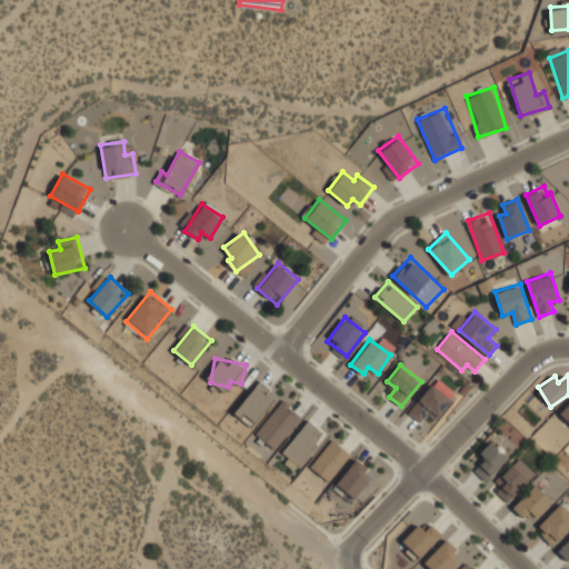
[(422,421),(429,410),(440,418),(458,392),(435,376),(409,411),(422,421)]
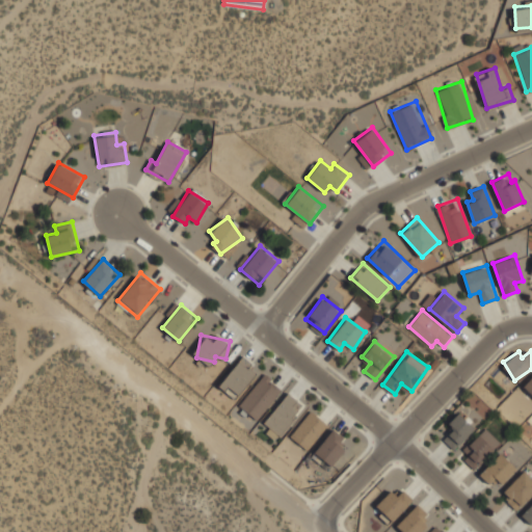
[(217,383),(233,397),(259,369),(244,354),(217,383)]
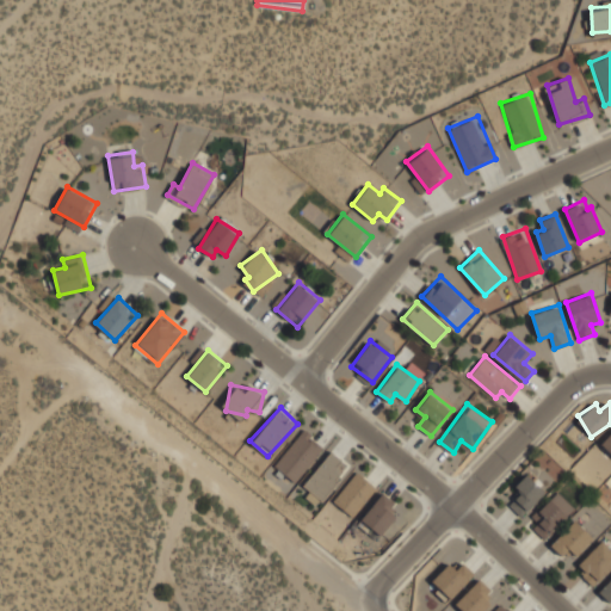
[(275,464),(295,481),(326,445),(304,429),(275,464)]
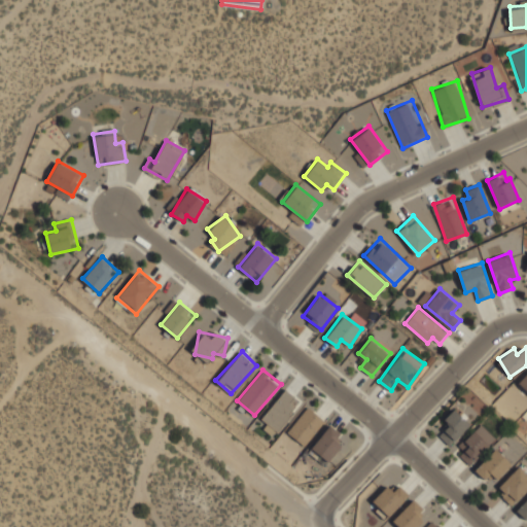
[(526,371),(518,381),(526,389),(526,371)]
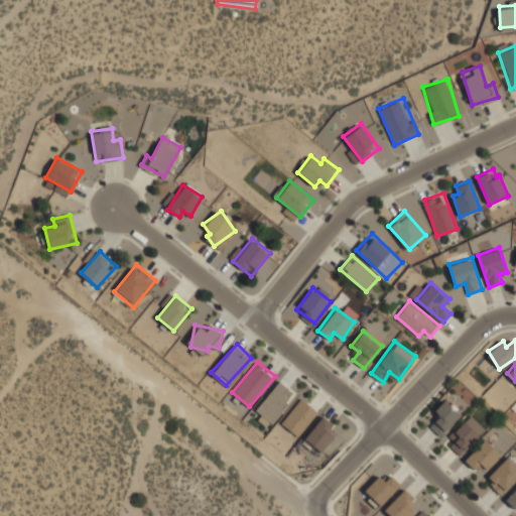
[(254,412),(270,424),(294,392),(279,380),(254,412)]
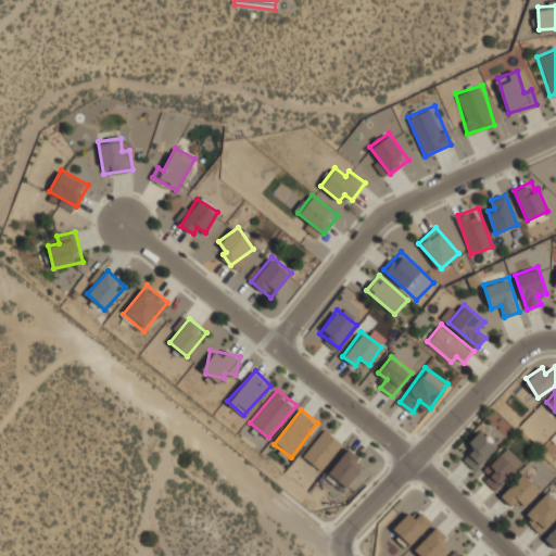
[(465,459),(475,468),(498,445),(480,427),(465,442),(474,451),(465,459)]
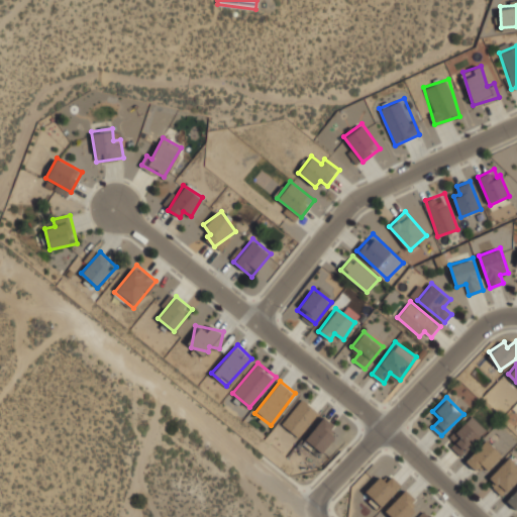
[(299,436),(318,410),(301,398),(282,424),(299,436)]
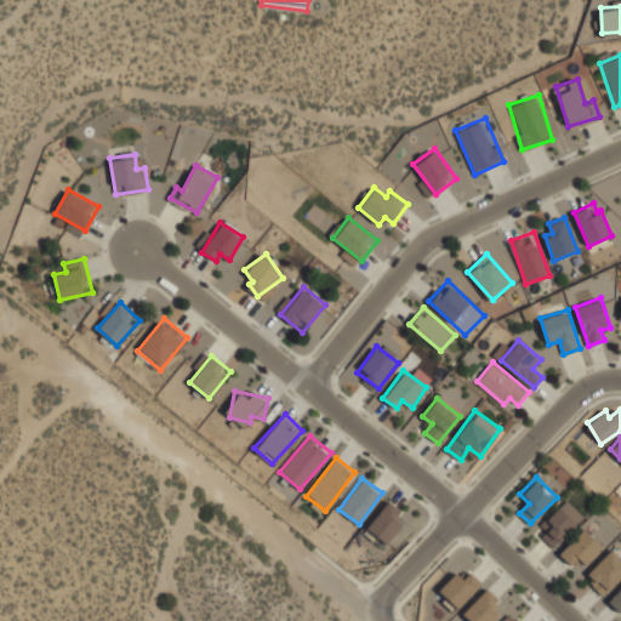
[(409,514),(387,499),(364,531),(386,547),(409,514)]
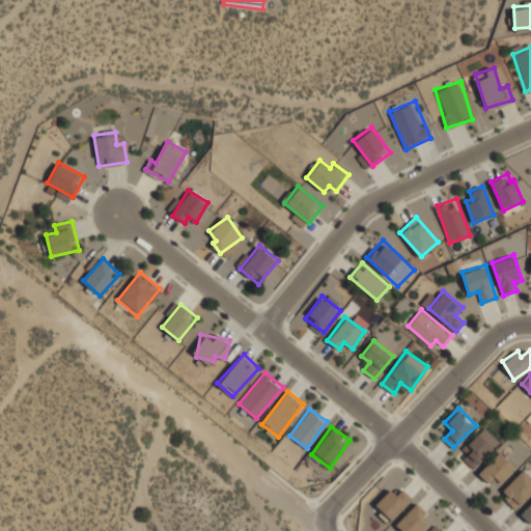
[(500,441),(484,426),(458,453),(473,468),(500,441)]
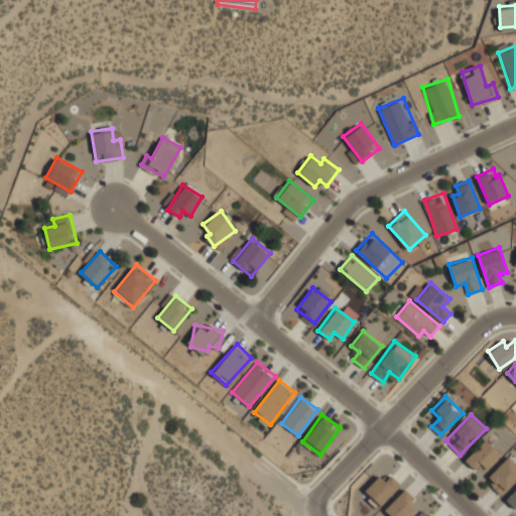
[(483,474),(499,450),(482,438),(466,463),(483,474)]
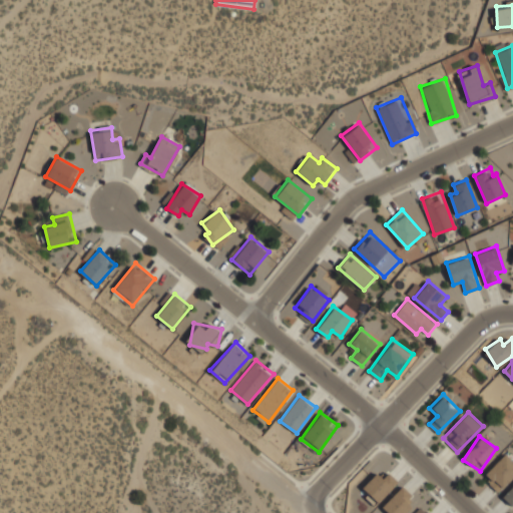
[(482,476),(497,491),(512,475),(512,458),(507,452),(482,476)]
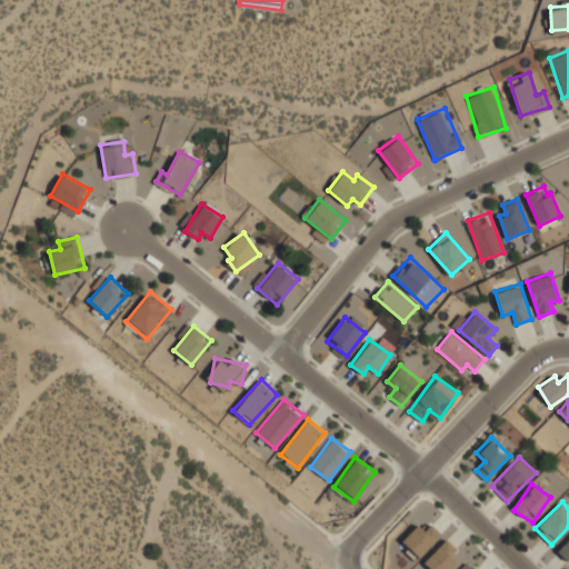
[(417,558),(441,533),(425,517),(400,541),(417,558)]
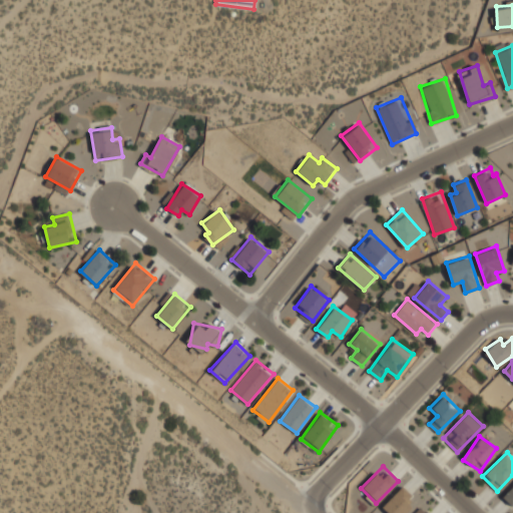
[(512,484),(501,497),(511,506),(512,503),(512,484)]
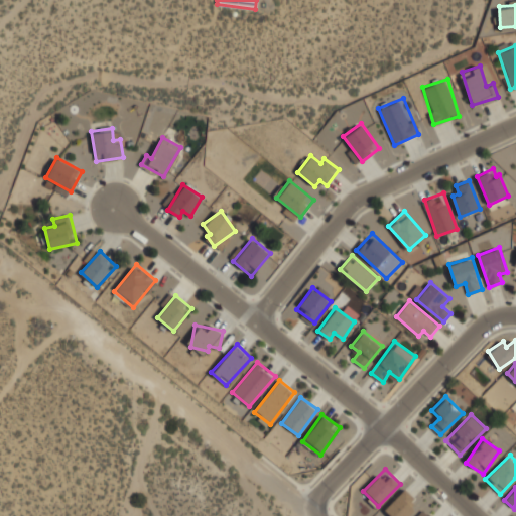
[(384,509),(391,515),(405,515),(413,508),(409,504),(415,498),(405,488),(384,509)]
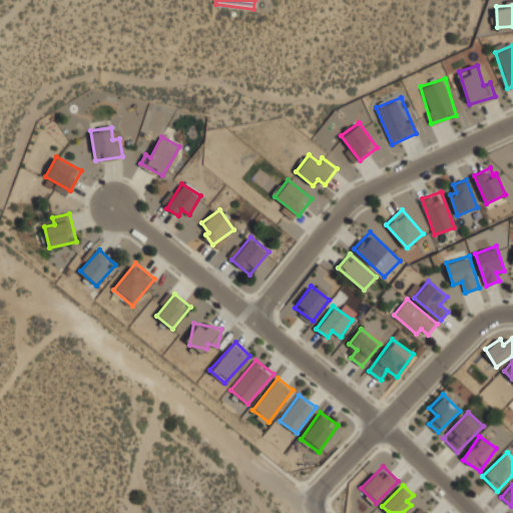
[(413,512),(431,512),(422,504),(413,512)]
